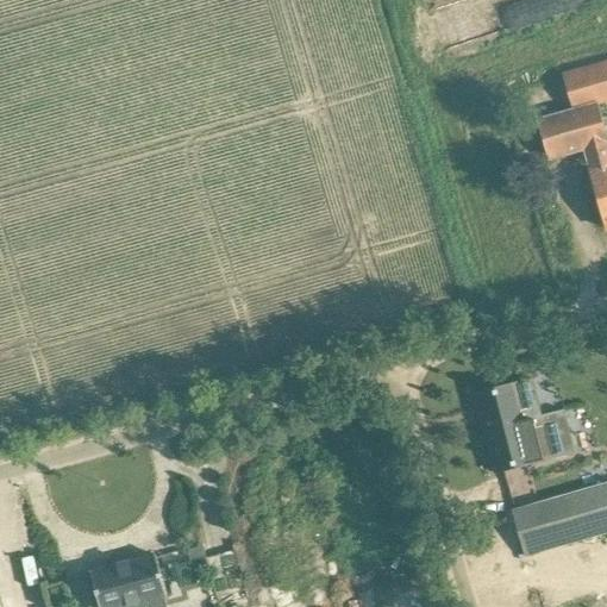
[(606,141),(596,105),(606,101),(606,60),(561,73),(570,107),(536,117),(540,135),(548,158),(582,148),(604,226),(606,225),(606,141)]
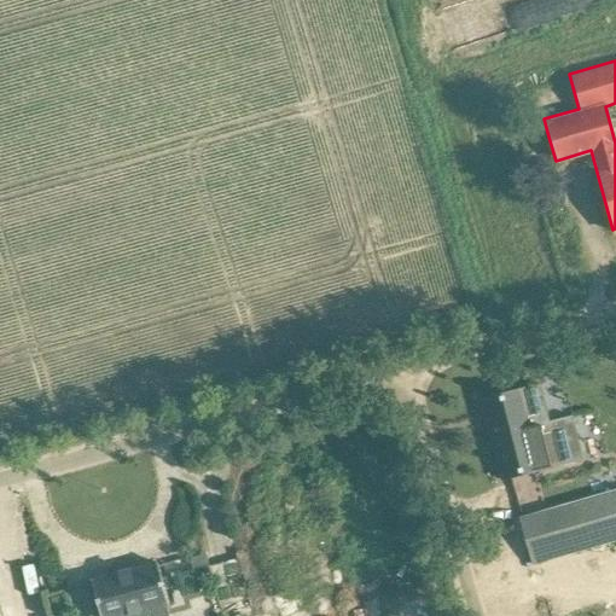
[(539,382),(480,396),(501,478),(581,458),(570,413),(547,419),(539,382)]
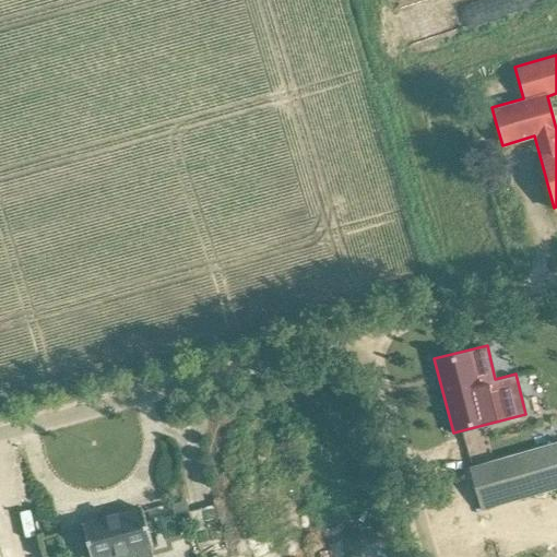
[(556,441),(467,467),(480,508),(556,485),(556,441)]
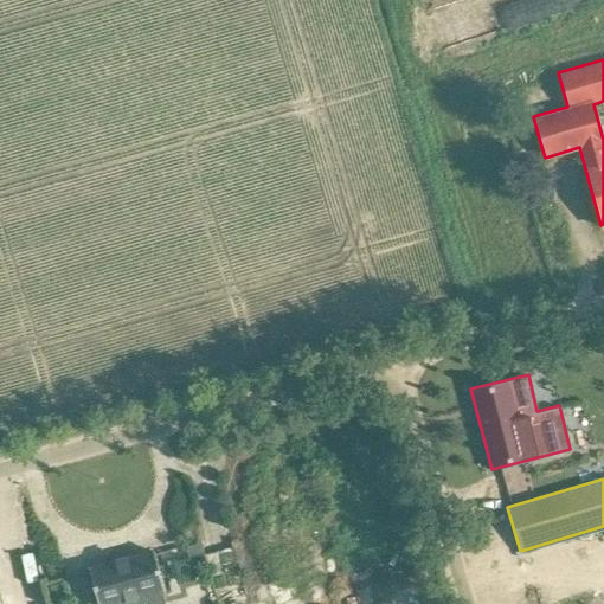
[(185,558),(203,553),(200,541),(181,546),(185,558)]
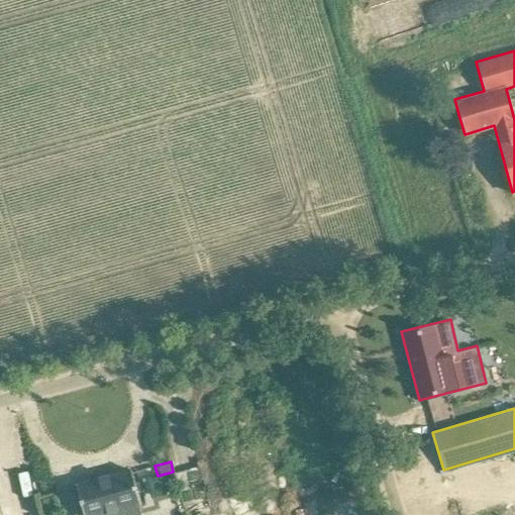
[(75,483),(83,514),(96,514),(139,504),(130,469),(75,483)]
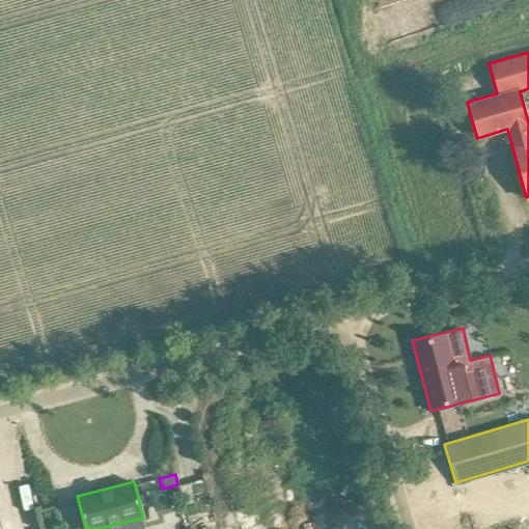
[(52,509),(42,511),(46,527),(56,525),(52,509)]
